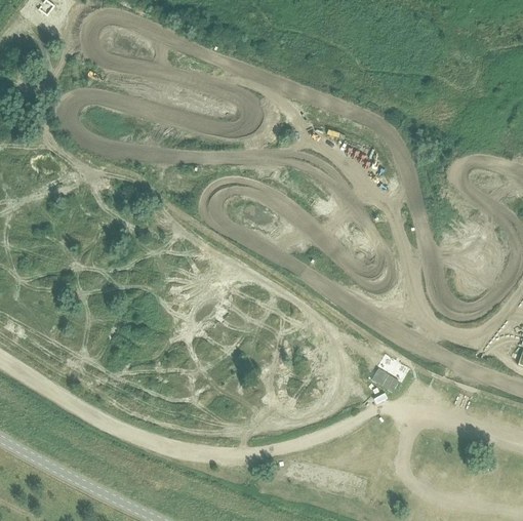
[(325,125),(324,130),(336,133),(337,128),(325,125)]
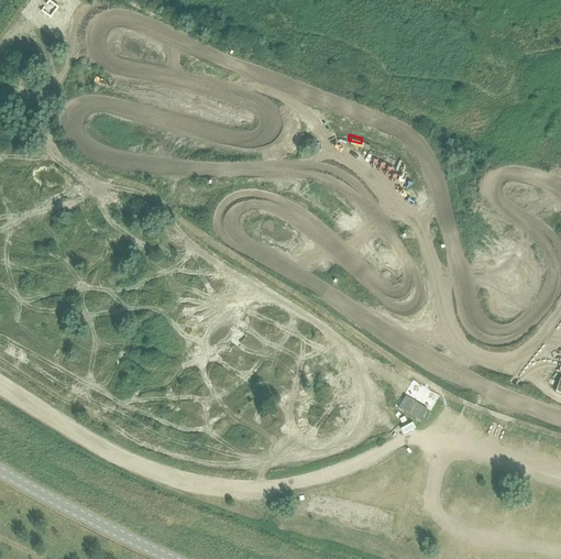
[(408,394),(400,406),(422,419),(430,407),(408,394)]
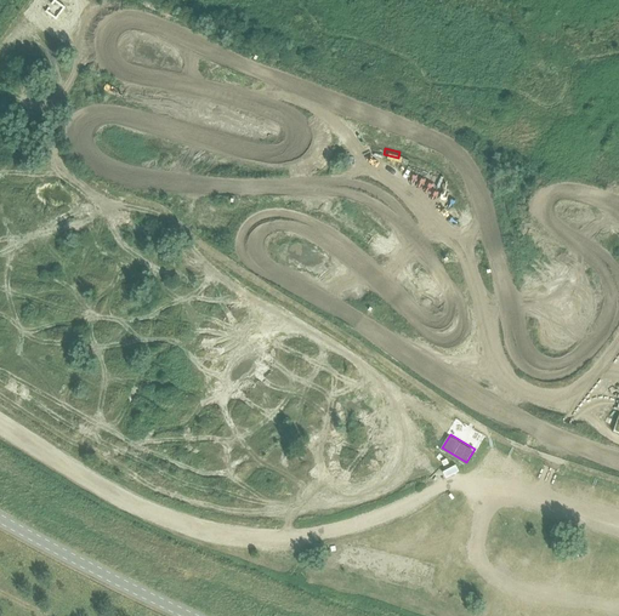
[(455,465),(442,471),(444,477),(458,471),(455,465)]
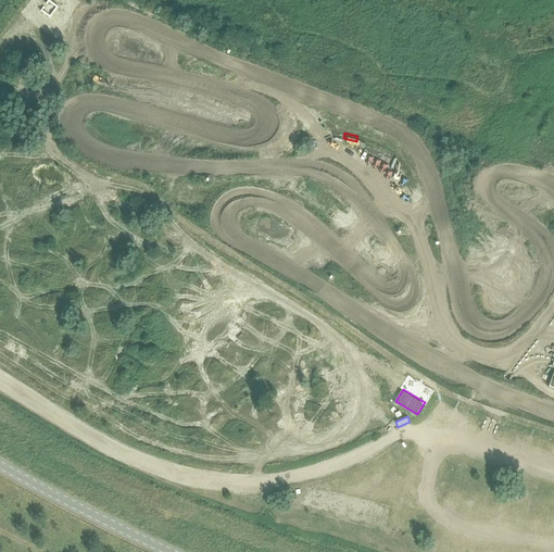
[(544,440),(542,449),(551,451),(553,443),(544,440)]
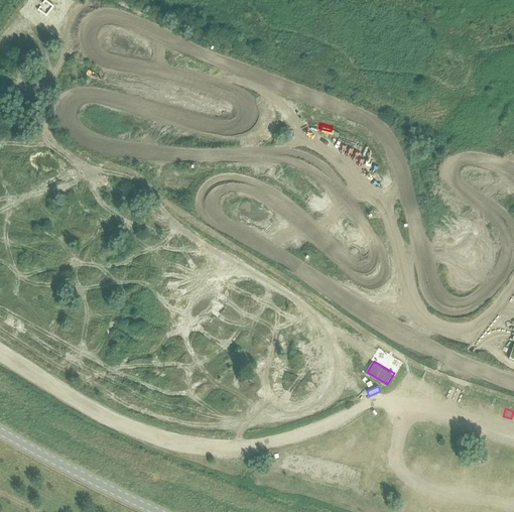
[(421,435),(424,423),(419,422),(416,434),(421,435)]
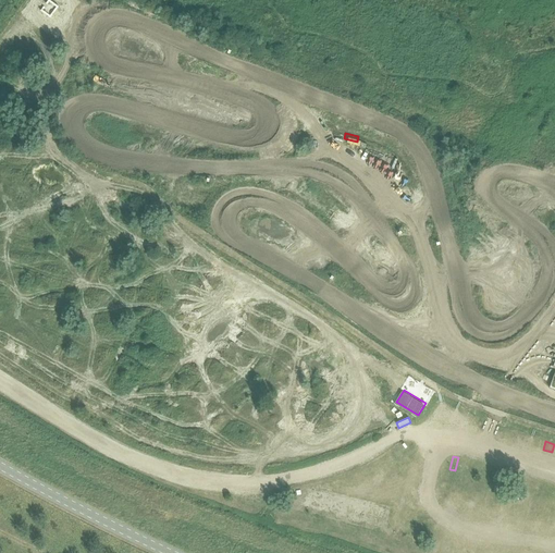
[(471,470),(472,457),(461,456),(460,469),(471,470)]
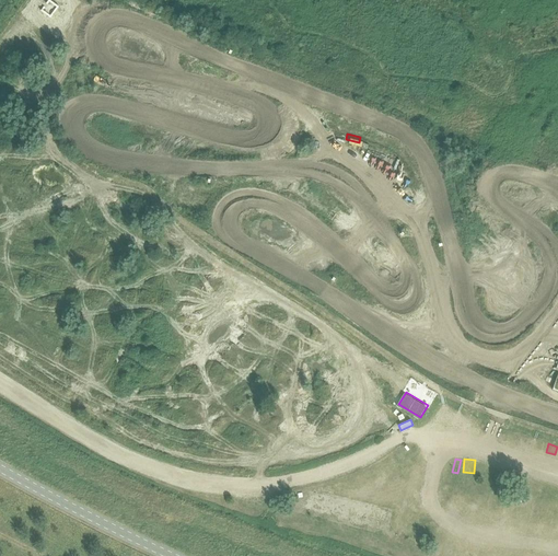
[(368,470),(359,477),(364,484),(373,476),(368,470)]
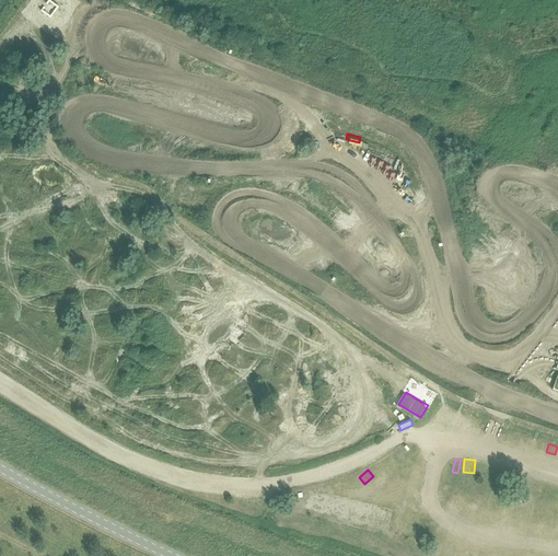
[(452,474),(451,479),(463,483),(464,477),(452,474)]
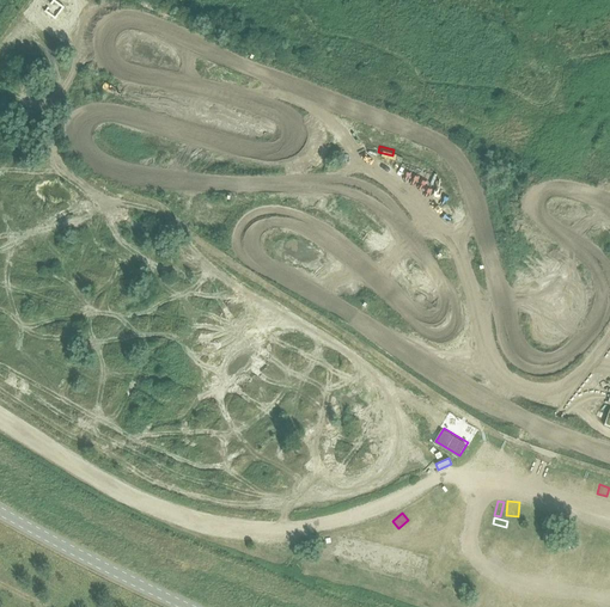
[(520,525),(518,540),(525,541),(528,526),(520,525)]
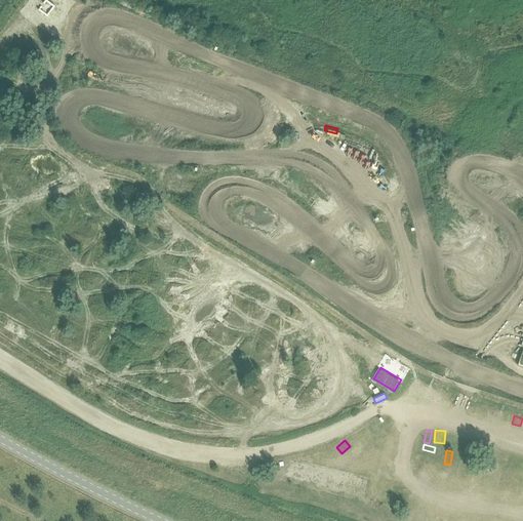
[(285,462),(286,468),(295,466),(294,459),(285,462)]
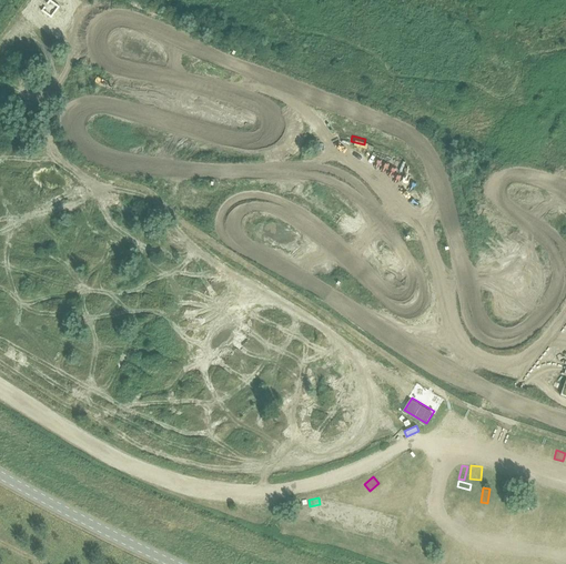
[(493,520),(494,509),(482,507),(481,519),(493,520)]
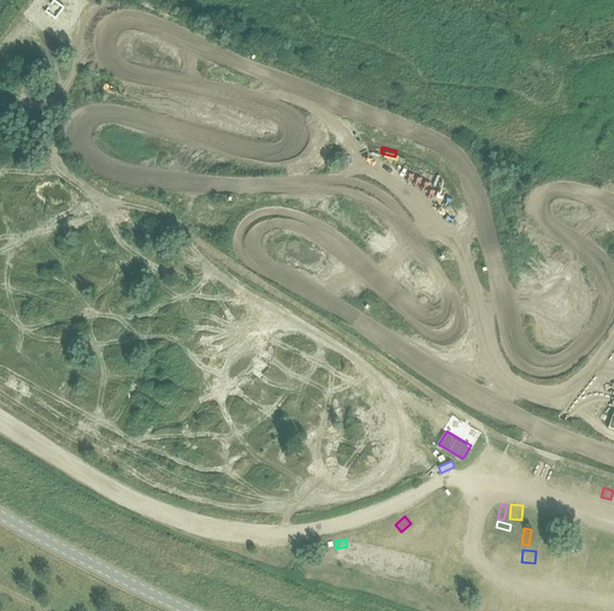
[(425,567),(423,577),(432,580),(434,568),(425,567)]
